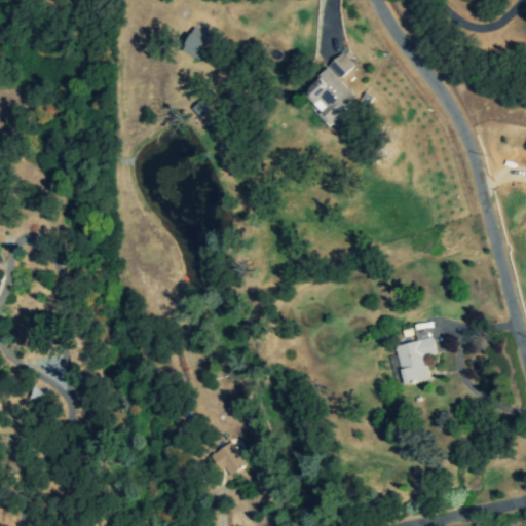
[(211,35),(192,28),(182,51),(199,60),(211,35)]
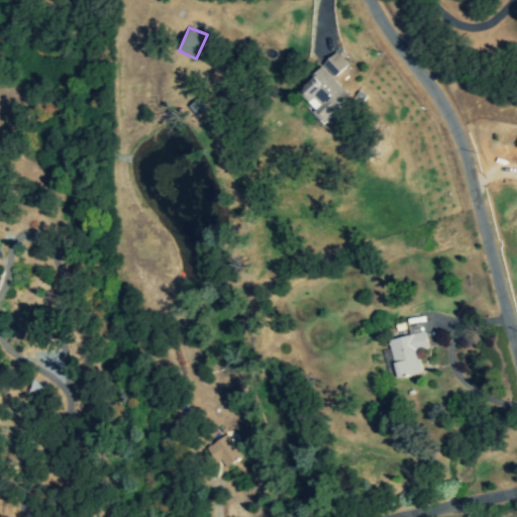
[(322,64),(333,78),(347,66),(337,53),(322,64)]
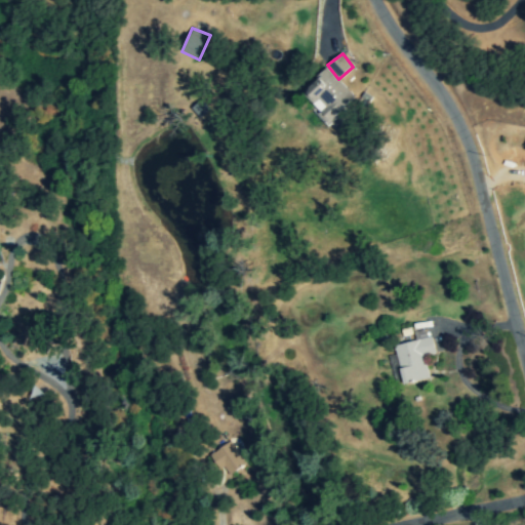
[(329,124),(356,97),(327,69),(300,95),(329,124)]
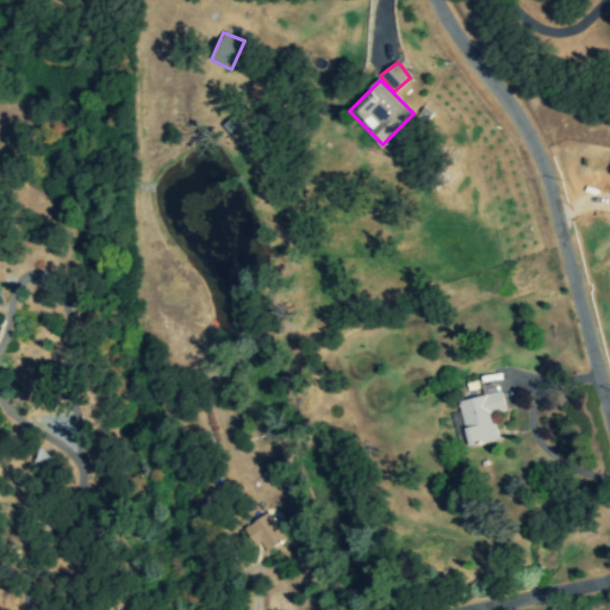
[(468,447),(498,440),(492,414),(505,410),(500,391),(458,402),(468,447)]
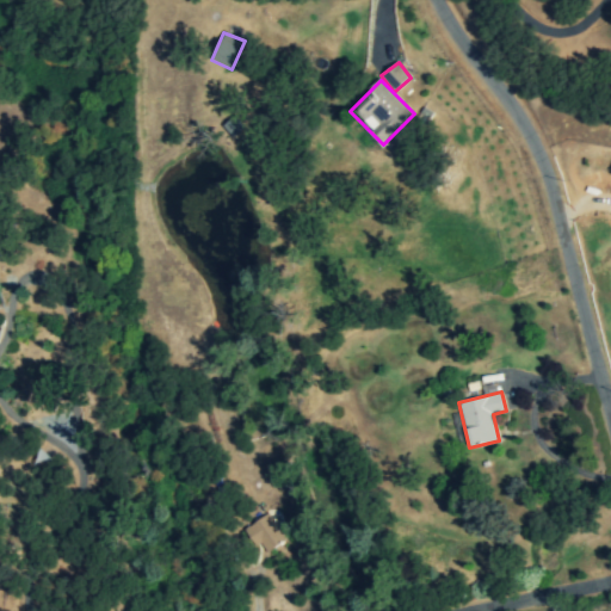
[(267,554),(287,541),(267,513),(244,530),(257,547),(260,544),(267,554)]
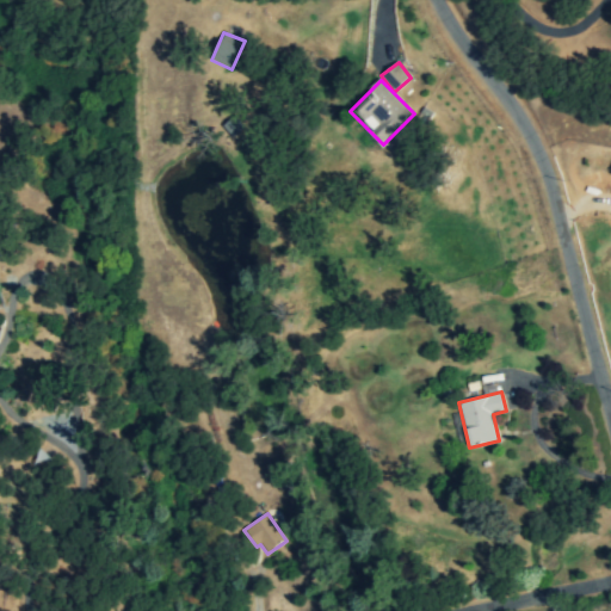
All buildings are outlined.
